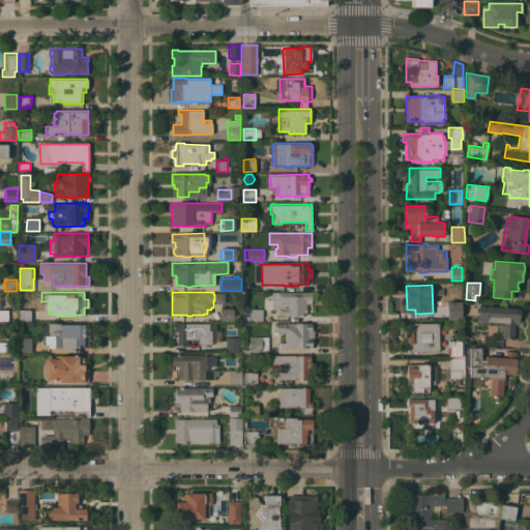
[(272,310),(271,308),(271,292),(312,292),(312,304),(305,304),(305,305),(306,305),(306,313),(306,315),(277,315),(272,315),(272,310)]
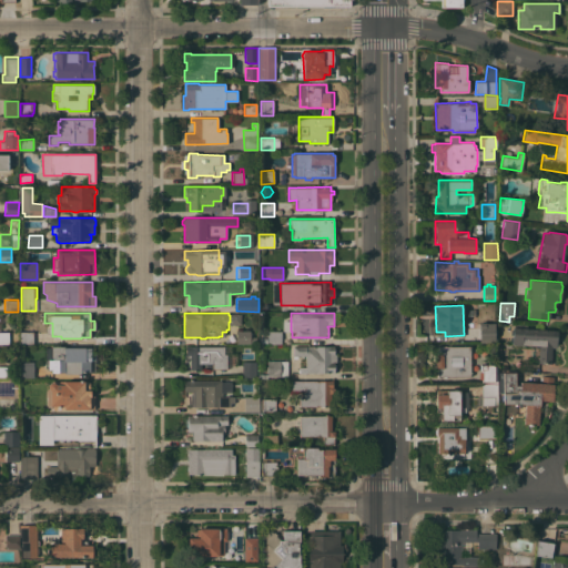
[(557,330),(556,347),(551,347),(550,364),(538,363),(539,345),(511,344),(513,327),(557,330)]
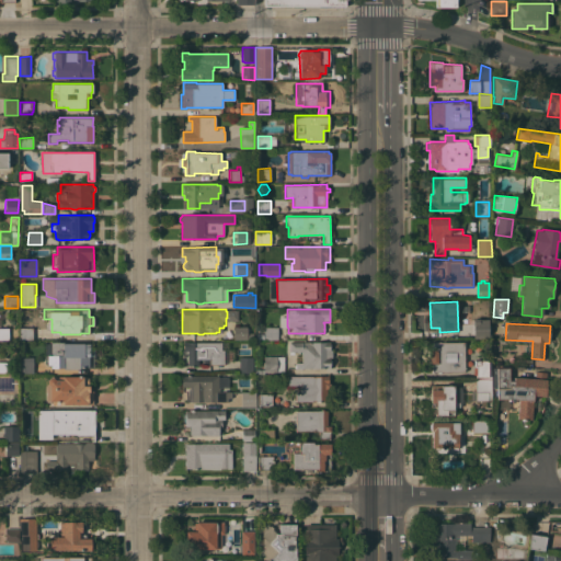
[(490,324),(490,338),(473,338),(473,324),(490,324)]
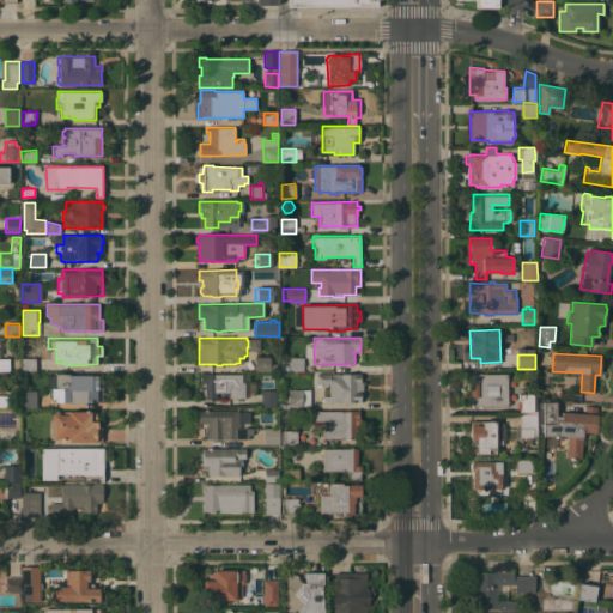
[(0,357),(10,357),(10,371),(0,371),(0,357)]
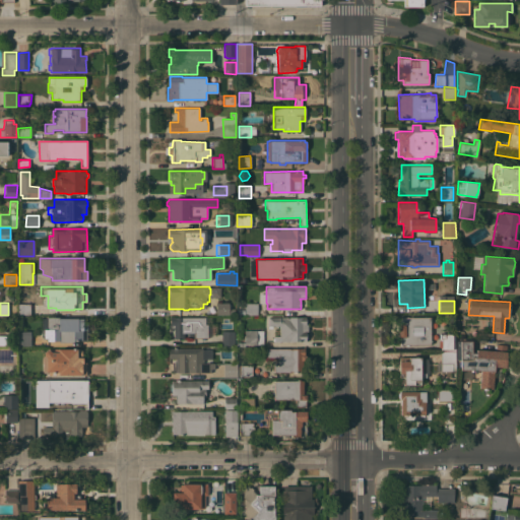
[(229,303),(229,309),(235,309),(235,313),(229,314),(216,314),(216,303),(229,303)]
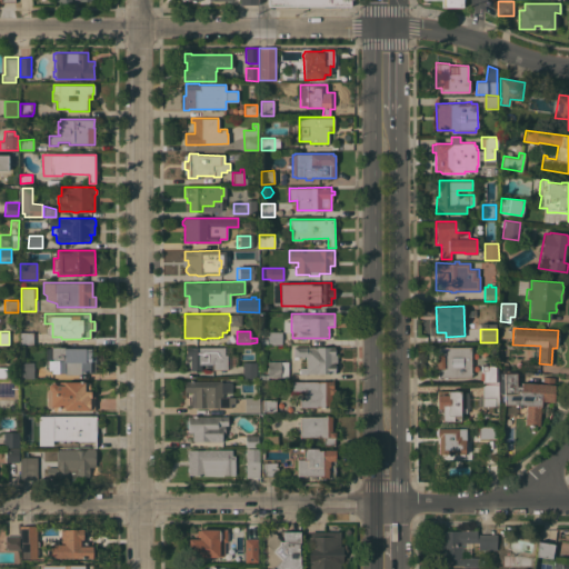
[(268,343),(268,331),(282,331),(282,343),(268,343)]
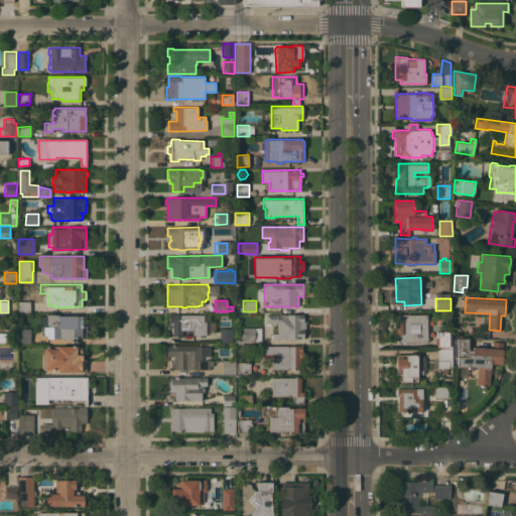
[(30,301),(30,312),(18,312),(18,301),(30,301)]
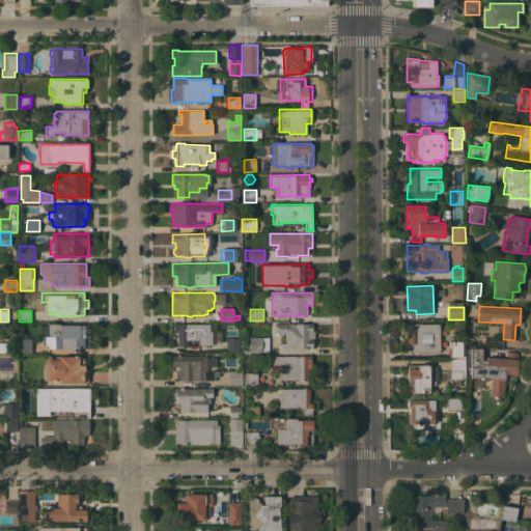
[(60,324),(60,325),(80,325),(80,326),(84,326),(84,330),(89,330),(89,336),(84,336),(84,337),(84,347),(75,347),(75,348),(60,348),(60,347),(48,347),(48,344),(45,344),(45,336),(49,336),(49,334),(48,334),(48,324),(60,324)]
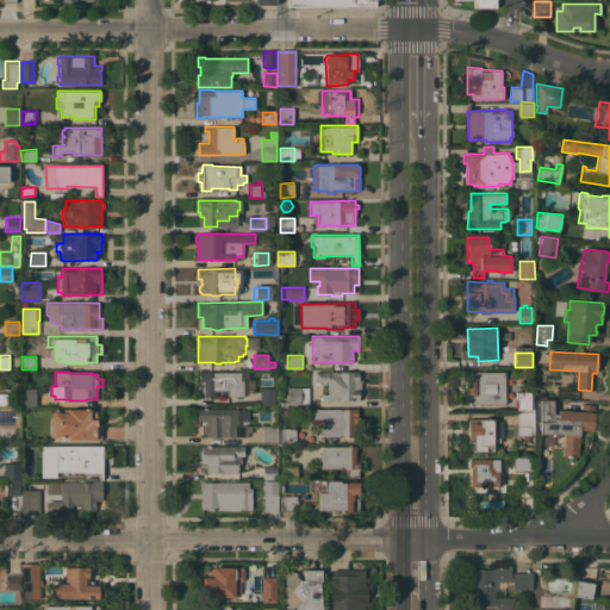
[(241,372),(241,379),(243,380),(244,396),(228,396),(228,391),(216,391),(216,397),(204,397),(204,385),(198,385),(198,380),(199,380),(199,372),(241,372)]
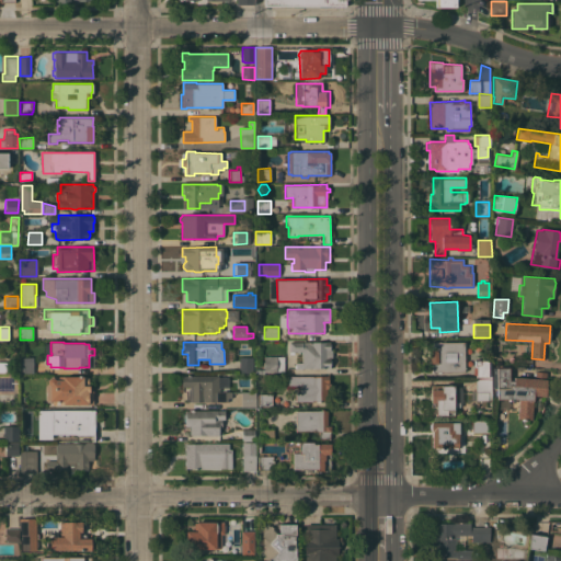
[(330,342),(330,343),(331,343),(331,348),(330,348),(330,350),(332,350),(332,357),(330,357),(330,359),(332,359),(332,366),(330,366),(330,368),(296,368),(296,363),(302,363),(302,352),(292,352),(292,354),(289,354),(289,342),(330,342)]
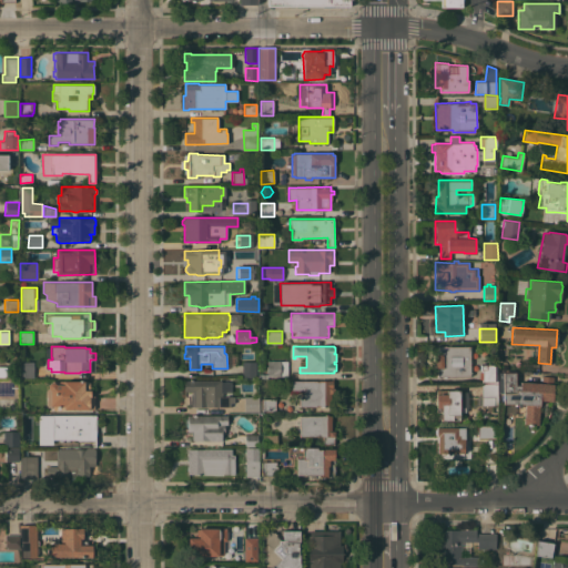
[(469,346),(469,376),(438,376),(438,368),(435,368),(435,354),(436,354),(436,346),(469,346)]
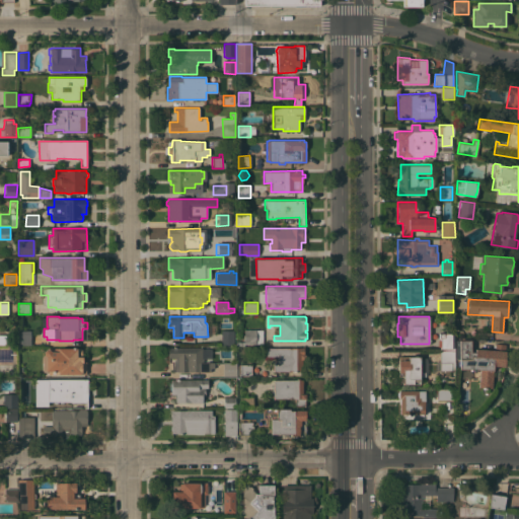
[(234,345),(221,345),(221,330),(234,329),(234,345)]
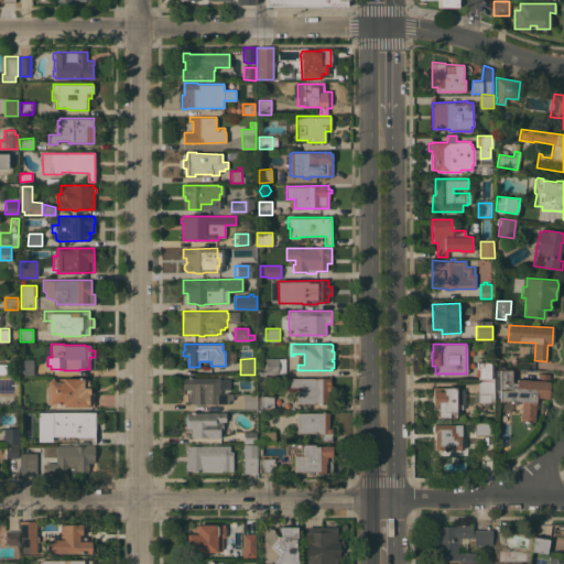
[(266,371),(266,358),(279,358),(285,358),(285,373),(279,373),(266,373),(266,375),(258,375),(258,371),(266,371)]
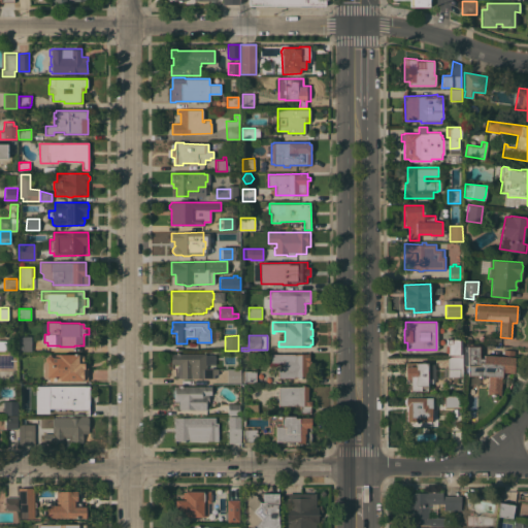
[(32,336),(32,351),(20,351),(20,336),(32,336)]
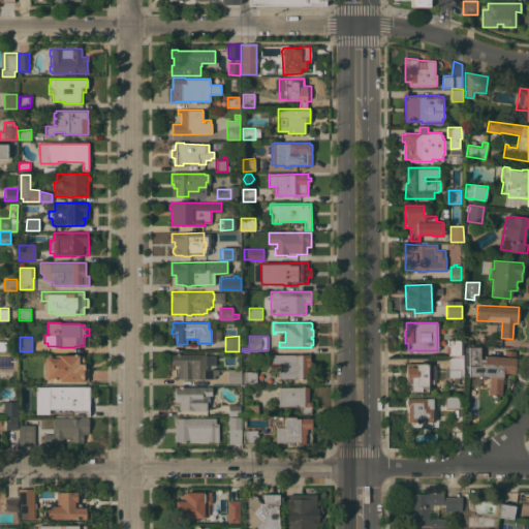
[(448,344),(447,344),(447,339),(463,339),(463,356),(448,356),(448,344)]
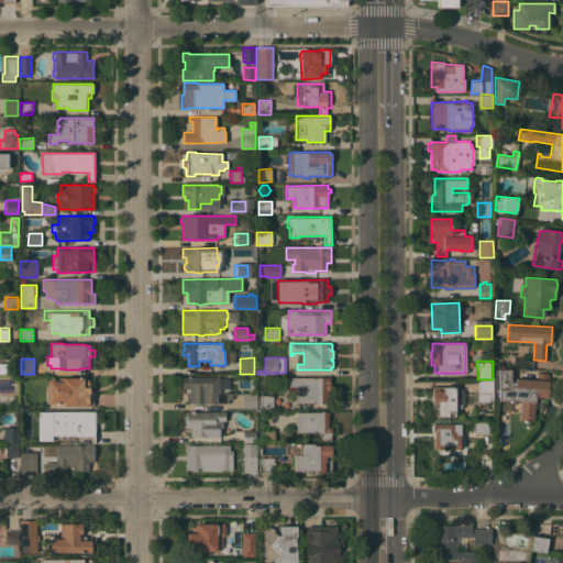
[(0,363),(9,363),(9,374),(0,374),(0,363)]
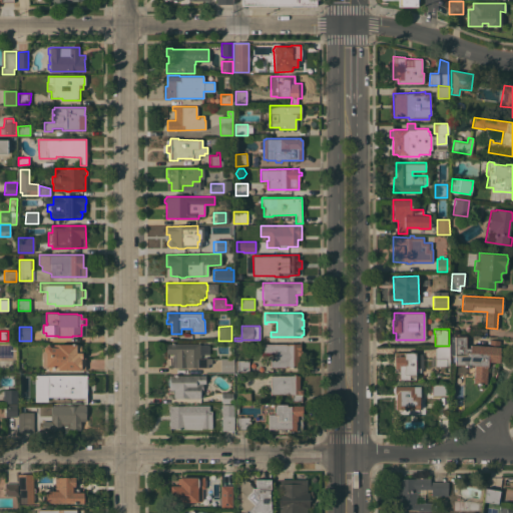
[(454,337),(465,336),(465,348),(470,348),(470,345),(489,346),(489,340),(500,341),(499,347),(500,347),(499,363),(488,362),(486,383),(473,382),(475,365),(455,365),(454,337)]
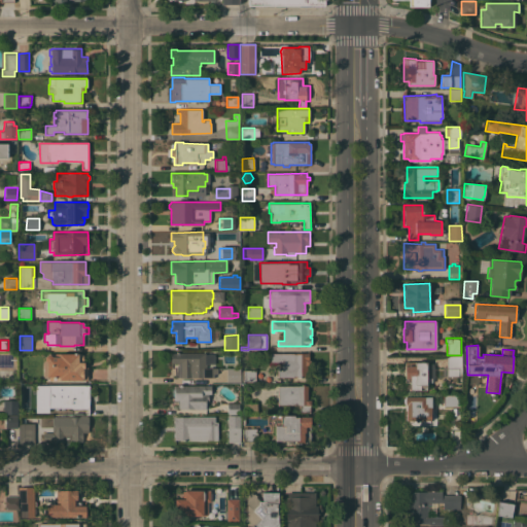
[(308,352),(309,364),(307,364),(307,377),(278,378),(277,370),(282,369),(282,362),(270,362),(270,353),(308,352)]
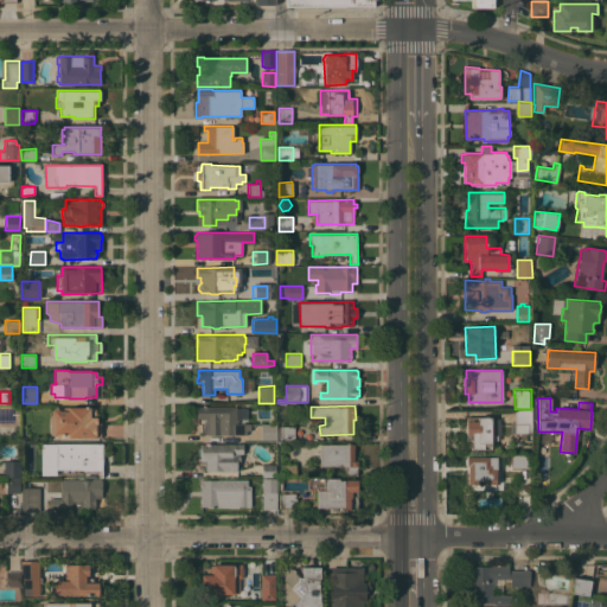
[(95,417),(97,417),(98,419),(98,420),(100,421),(98,422),(101,423),(101,438),(56,438),(56,434),(52,434),(50,432),(50,416),(51,416),(51,410),(53,409),(58,408),(57,407),(95,407),(95,409),(95,417)]
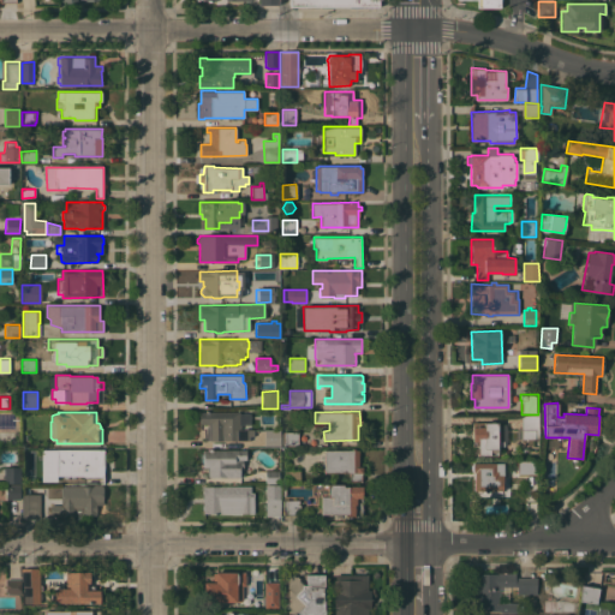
[(240,412),(240,425),(242,425),(242,429),(254,429),(254,436),(249,436),(249,441),(210,441),(210,429),(208,429),(208,423),(199,423),(199,421),(198,419),(198,416),(199,415),(201,412),(240,412)]
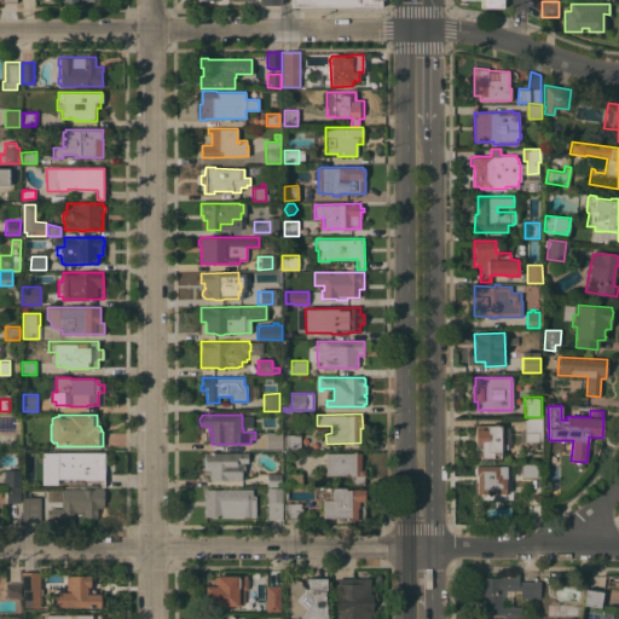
[(542,417),(542,441),(525,441),(525,417),(542,417)]
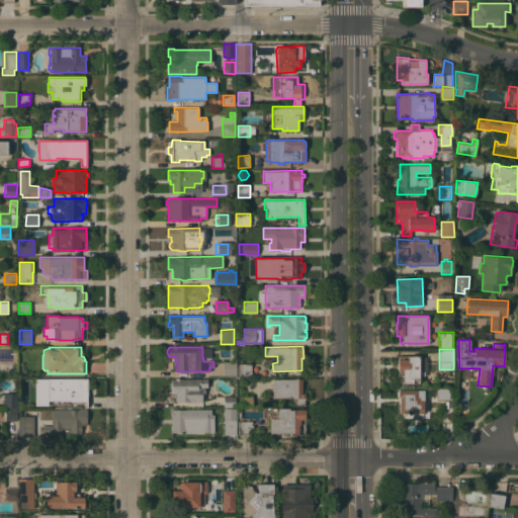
[(398,355),(419,355),(419,383),(403,383),(403,375),(398,375),(398,355)]
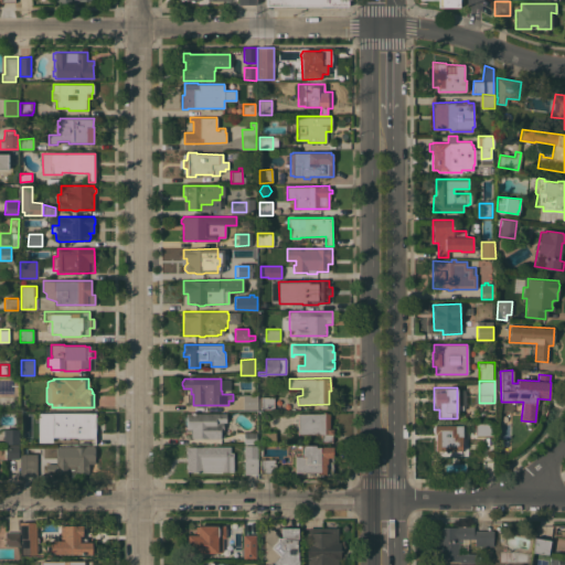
[(257,409),(243,409),(243,394),(257,394),(257,409)]
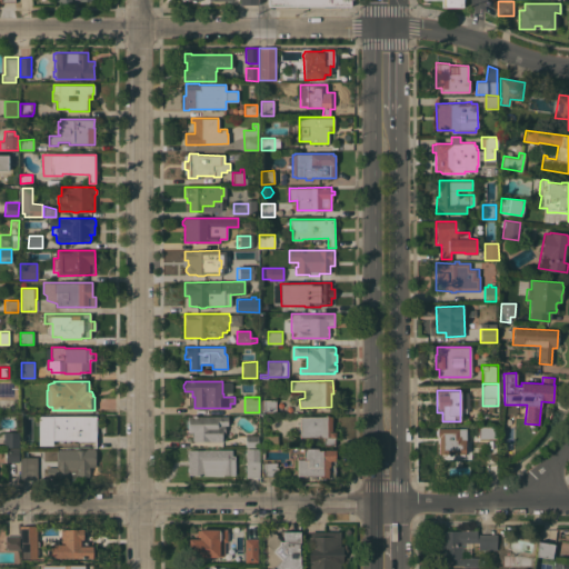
[(276,399),(276,412),(262,412),(262,399),(276,399)]
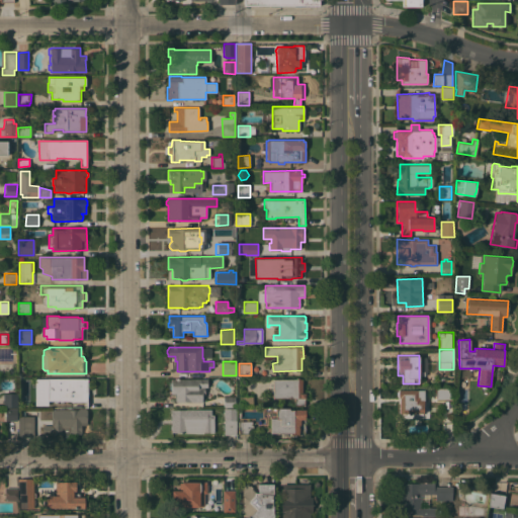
[(34,378),(87,378),(87,407),(80,407),(80,402),(70,402),(70,407),(34,407),(34,378)]
